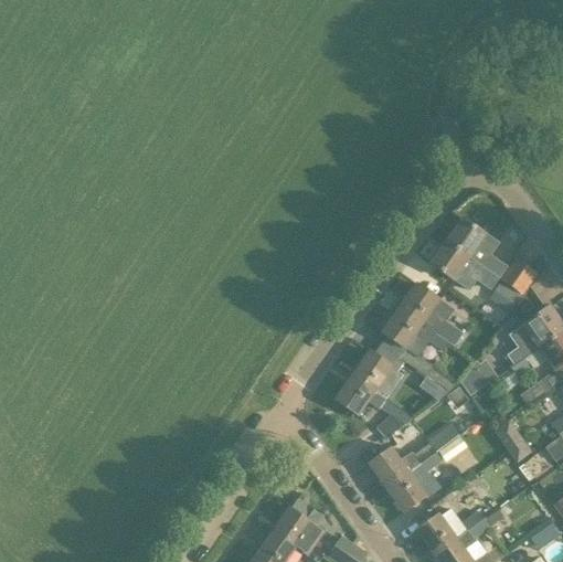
[(464,216),(447,240),(471,256),(481,264),(498,276),(507,264),(490,253),(498,242),(464,216)]
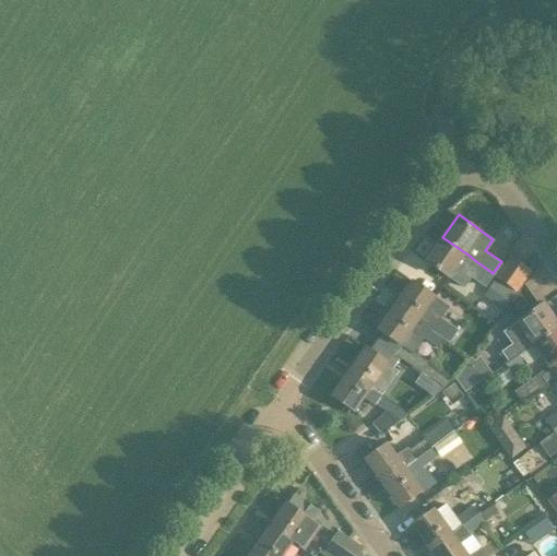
[(442,237),(426,259),(450,276),(464,286),(472,276),(486,286),(495,274),(493,273),(476,261),(466,253),(442,237)]
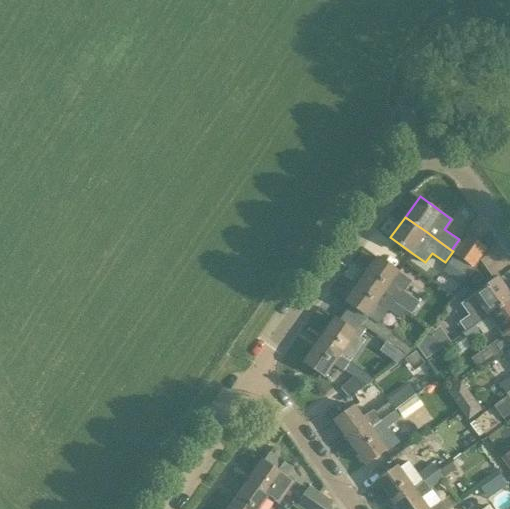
[(466,234),(454,251),(474,264),(485,248),(466,234)]
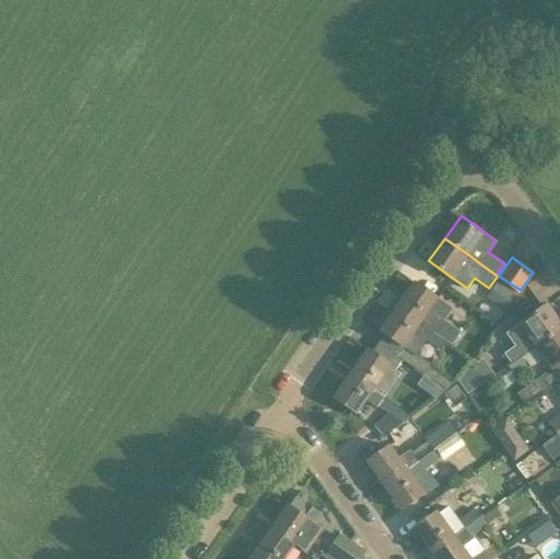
[(500,279),(488,295),(507,310),(518,293),(500,279)]
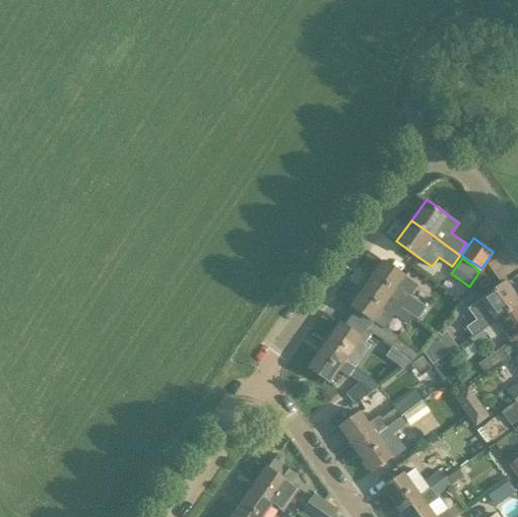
[(384,260),(368,282),(414,315),(421,307),(405,296),(408,293),(399,285),(406,275),(384,260)]
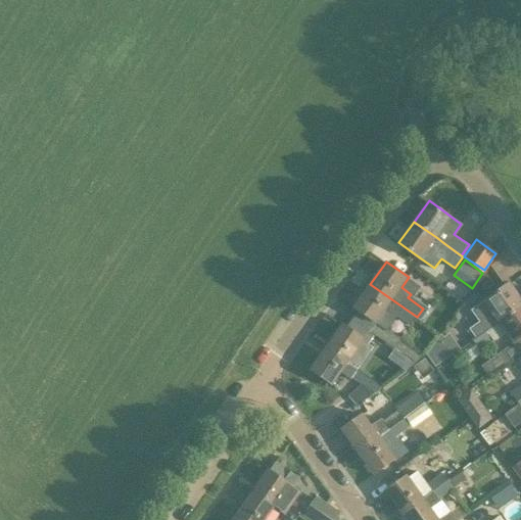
[(482,320),(472,328),(479,336),(520,305),(520,296),(511,282),(474,309),(482,320)]
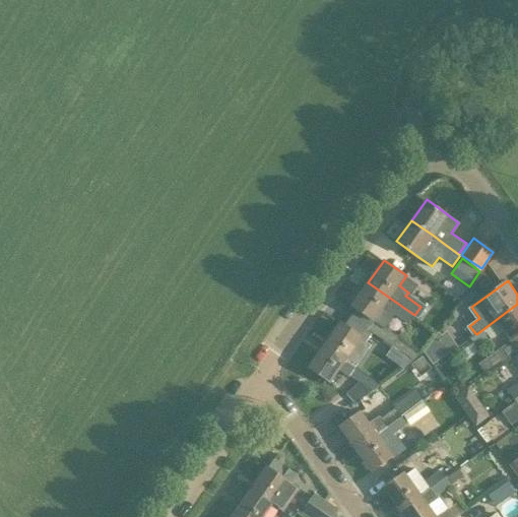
[(368,282),(352,305),(374,321),(381,310),(392,317),(395,312),(408,323),(414,315),(368,282)]
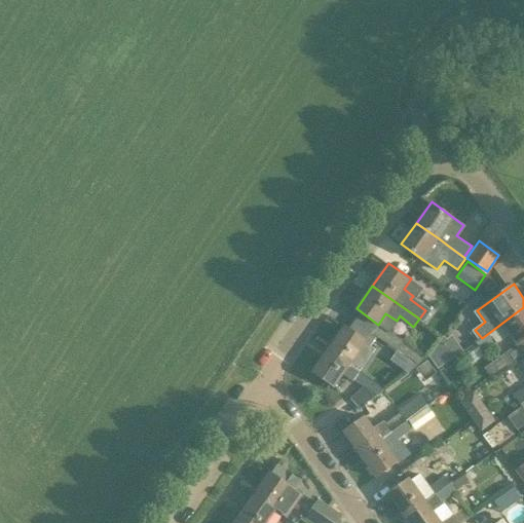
[(481,338),(477,341),(484,351),(497,341),(510,332),(518,343),(523,338),(523,307),(482,338),(481,338)]
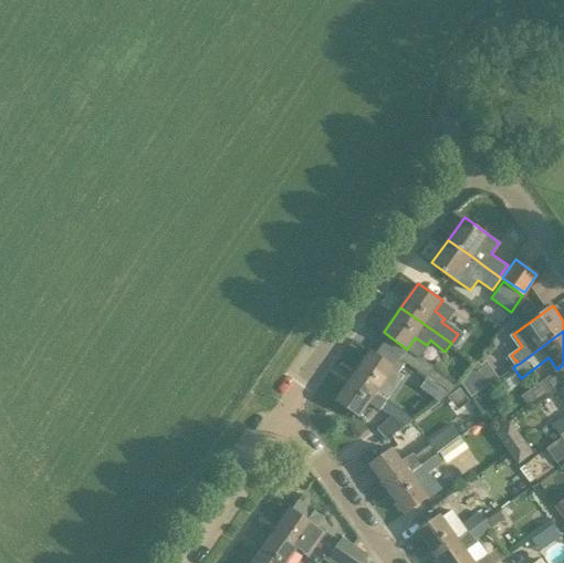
[(371,350),(353,375),(377,392),(388,399),(405,374),(394,366),(371,350)]
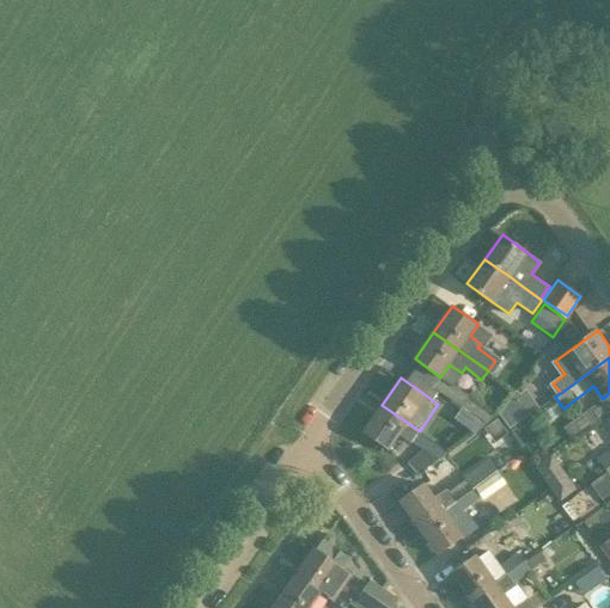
[(518,391),(502,415),(512,428),(534,412),(518,391)]
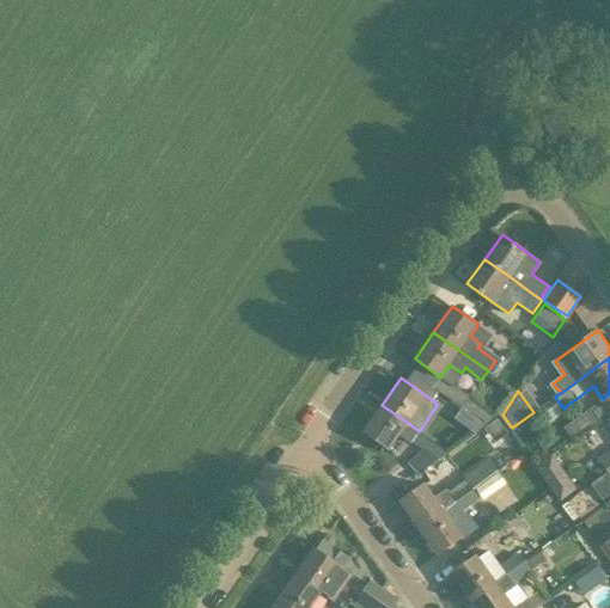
[(480,427),(487,413),(459,398),(452,412),(480,427)]
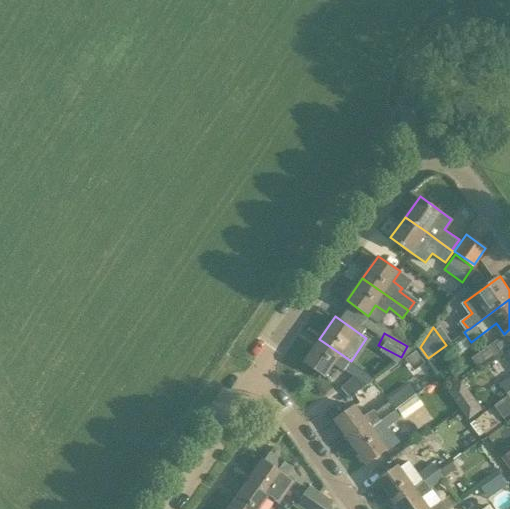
[(319,339),(304,361),(325,376),(334,363),(344,369),(345,368),(367,383),(375,378),(366,371),(351,361),(341,354),(319,339)]
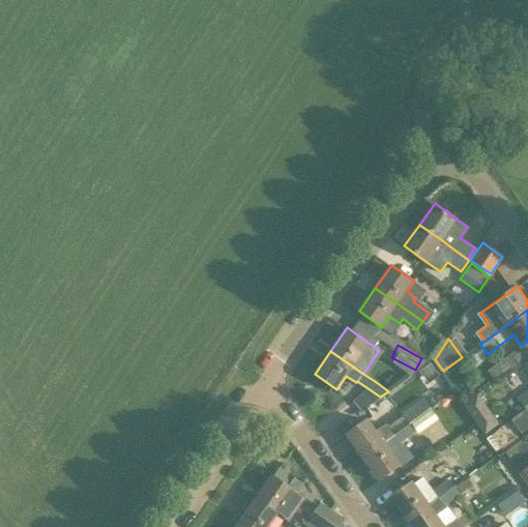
[(509,354),(489,369),(496,379),(517,364),(509,354)]
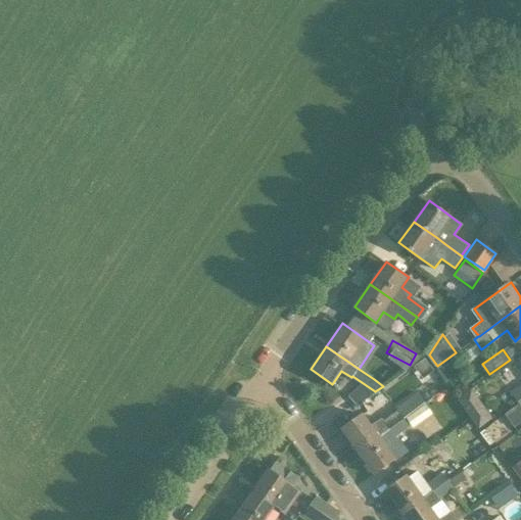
[(520,383),(511,390),(518,399),(520,397),(520,383)]
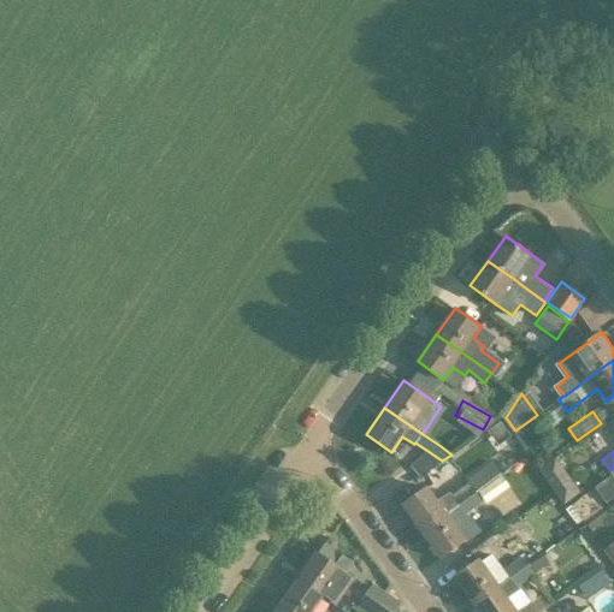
[(429,483),(402,503),(421,530),(424,529),(477,491),(502,471),(493,459),(465,479),(467,482),(453,492),(449,488),(437,497),(429,483)]
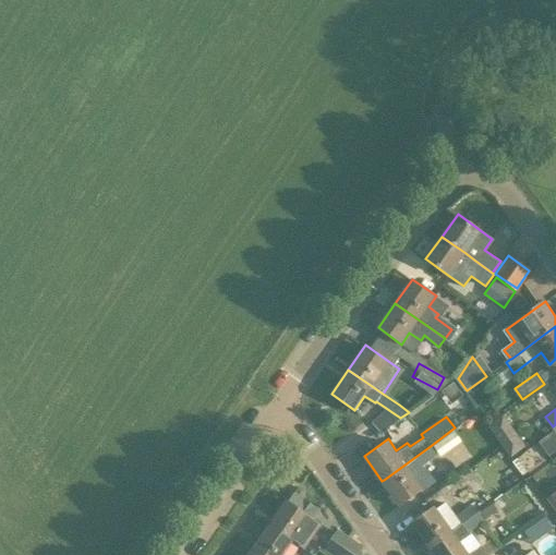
[(384,480),(382,481),(398,505),(421,489),(411,473),(421,466),(438,453),(432,445),(384,480)]
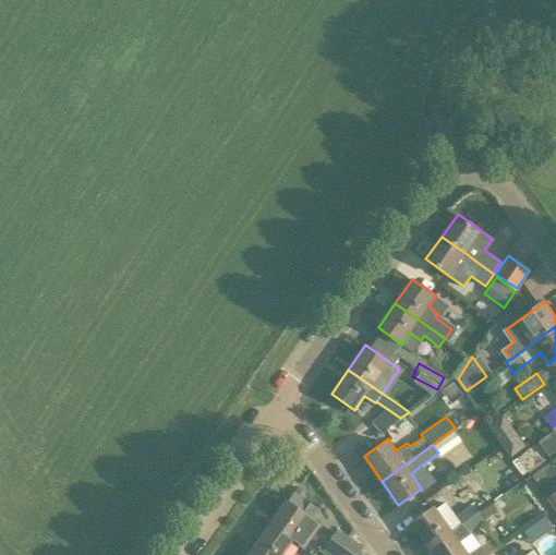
[(555,493),(550,497),(545,501),(555,516),(555,493)]
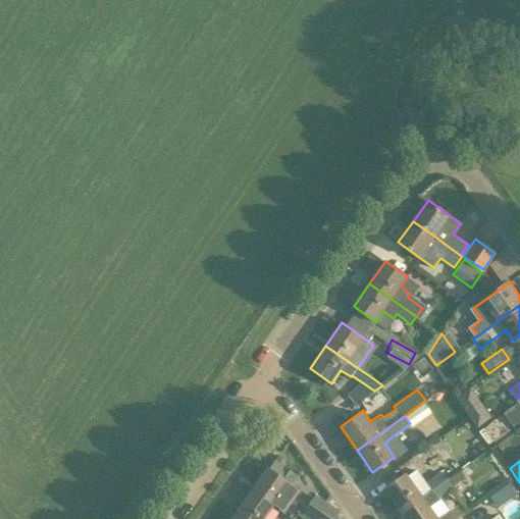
[(268,467),(253,489),(274,506),(275,504),(286,511),(300,490),(268,467)]
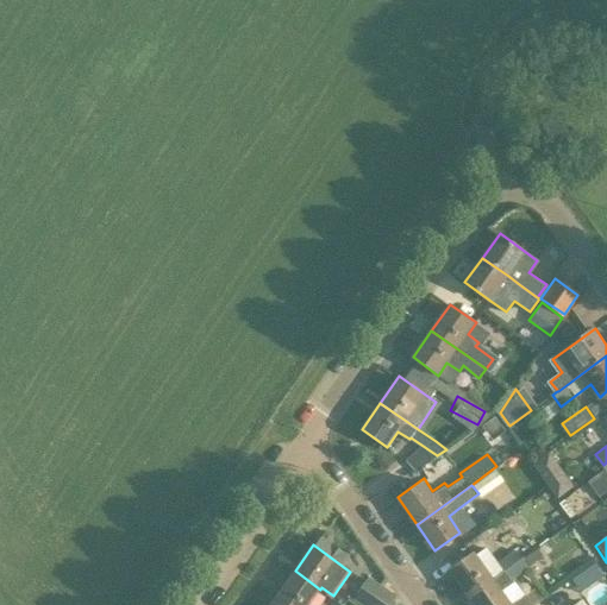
[(474,552),(449,569),(468,596),(493,578),(504,569),(498,561),(487,546),(475,554),(474,552)]
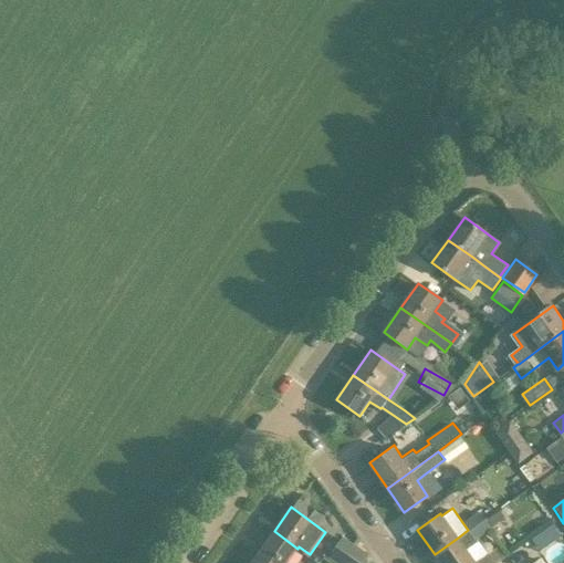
[(486,518),(468,530),(476,540),(492,527),(505,517),(500,508),(499,509),(486,518)]
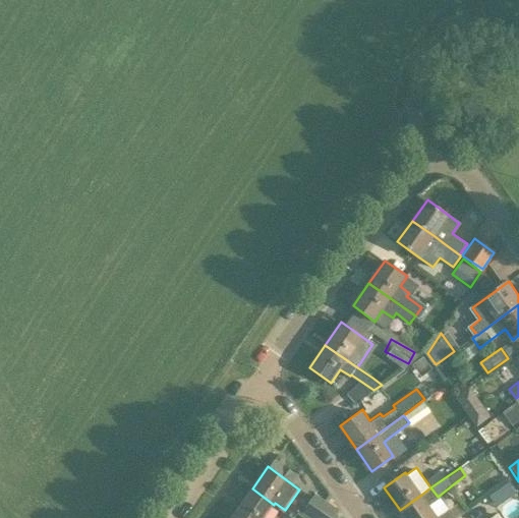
[(442,468),(425,480),(430,487),(447,476),(442,468)]
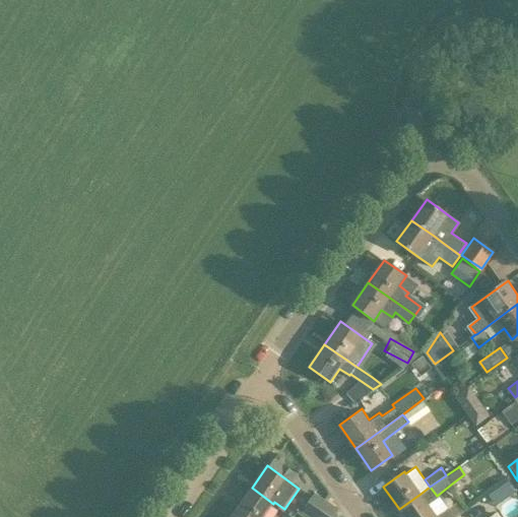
[(503,509),(517,500),(517,481),(516,479),(494,491),(503,509)]
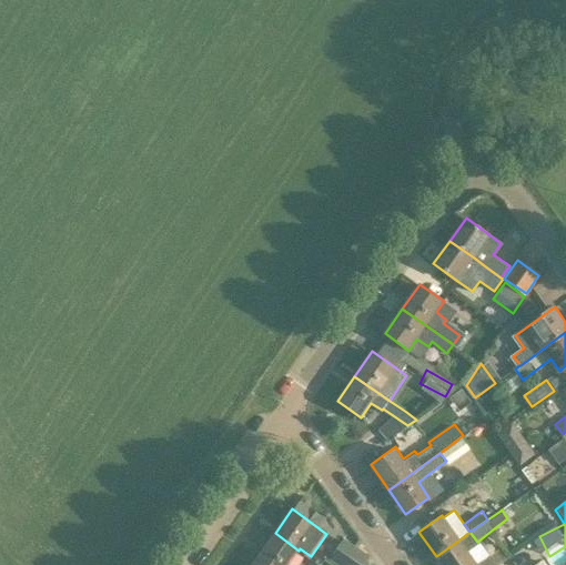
[(460,540),(436,556),(442,564),(476,564),(477,564),(467,552),(478,544),(477,542),(470,532),(460,540)]
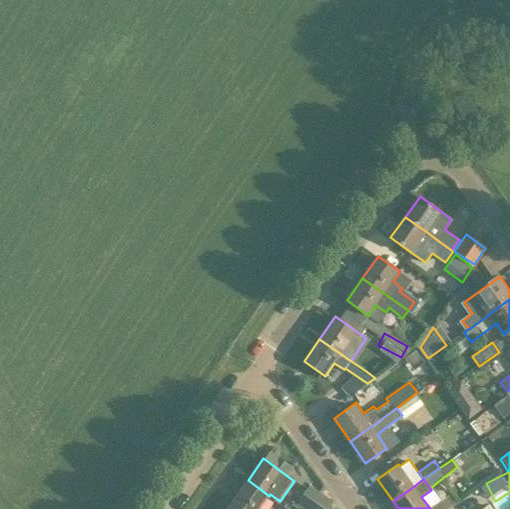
[(248,480),(232,502),(242,508),(259,508),(269,496),(248,480)]
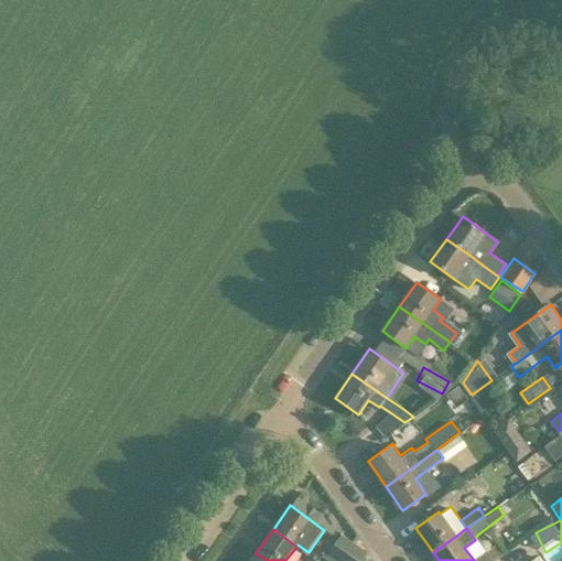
[(341,536),(328,553),(338,560),(359,560),(366,553),(341,536)]
